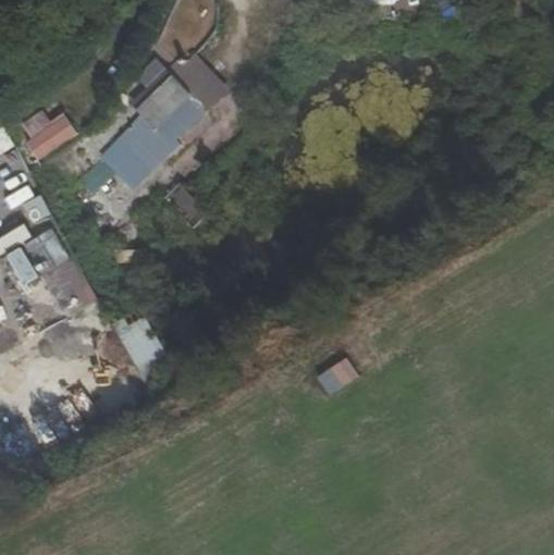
[(230,88),(194,57),(101,159),(137,190),(230,88)]
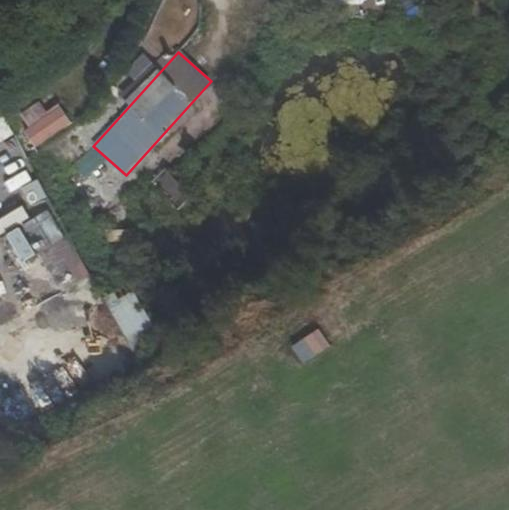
[(71,123),(57,101),(44,110),(38,100),(15,115),(36,146),(71,123)]
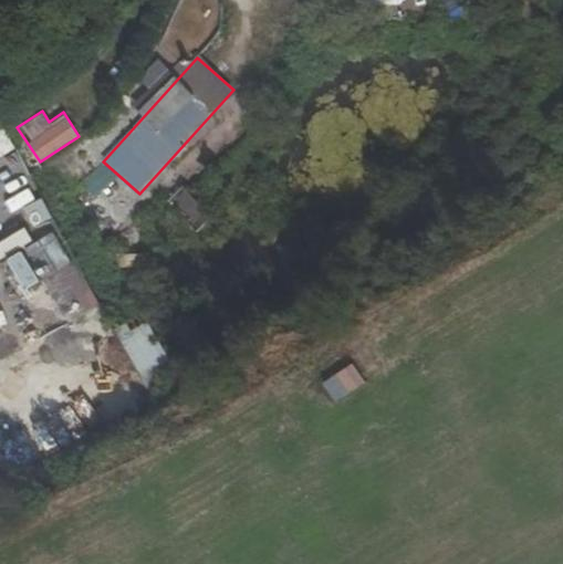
[(2,246),(23,289),(43,279),(65,324),(97,309),(42,198),(22,208),(33,230),(2,246)]
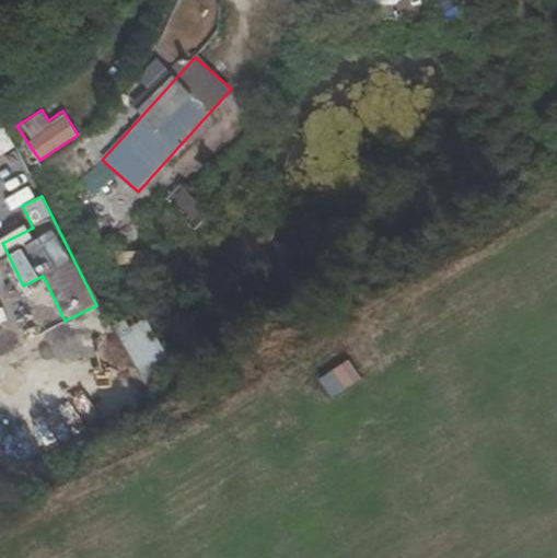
[(112,334),(136,385),(165,371),(141,320),(112,334)]
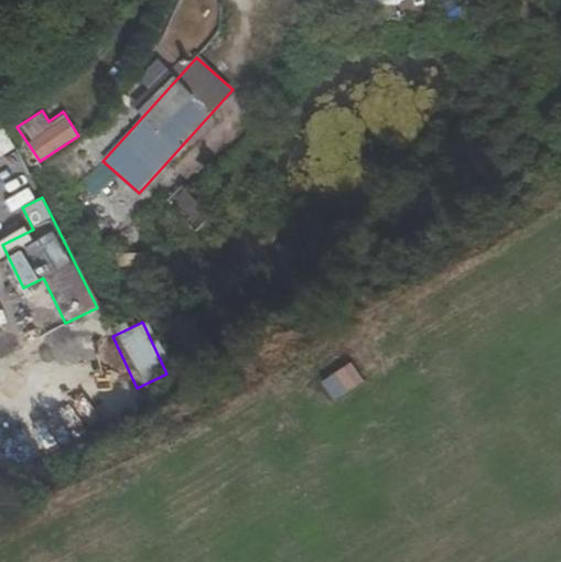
[(322,379),(334,399),(363,380),(351,360),(322,379)]
